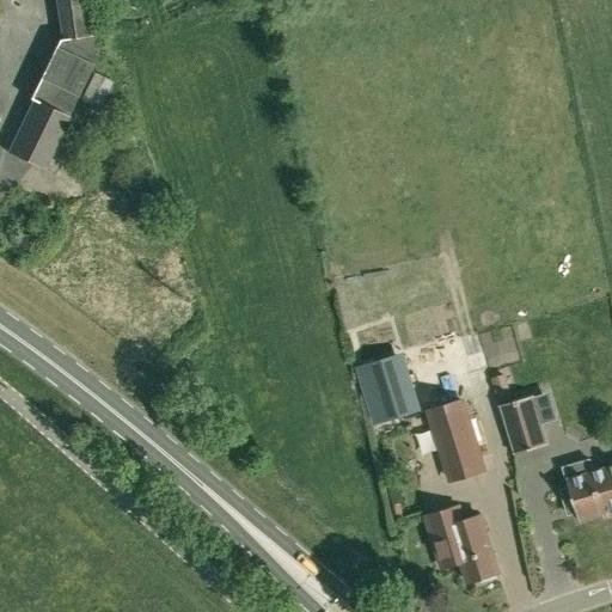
[(87,0),(54,0),(60,37),(40,79),(29,98),(32,101),(7,151),(43,169),(68,117),(65,116),(91,63),(96,54),(87,0)]
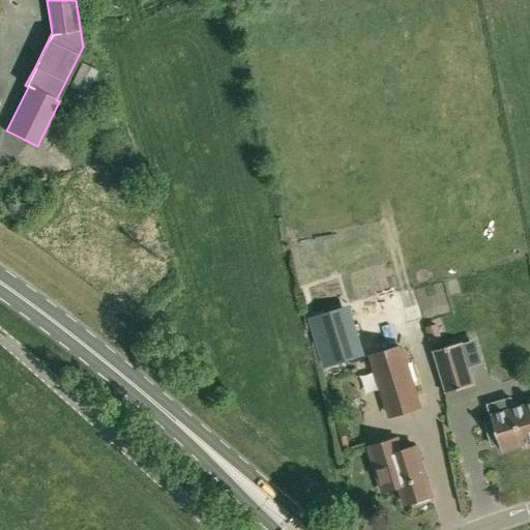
[(67,87),(84,93),(93,68),(77,62),(67,87)]
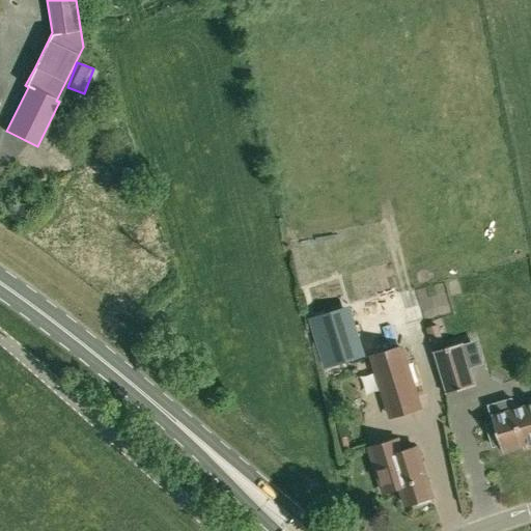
[(351,306),(308,318),(324,369),(366,357),(351,306)]
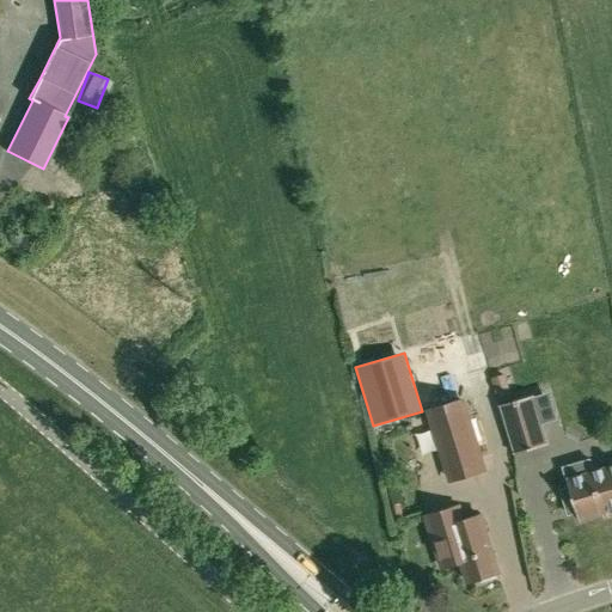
[(500,404),(514,452),(546,442),(532,395),(500,404)]
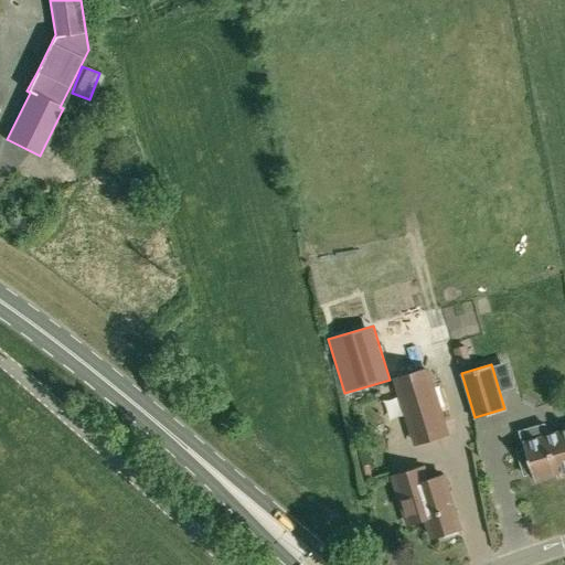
[(427,370),(395,381),(416,444),(447,433),(427,370)]
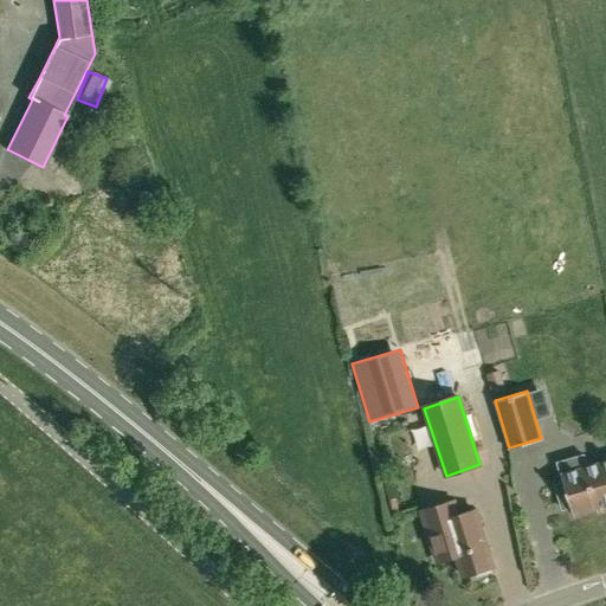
[(554,485),(562,510),(572,508),(573,515),(601,507),(603,511),(605,510),(605,461),(587,466),(584,456),(558,463),(563,483),(554,485)]
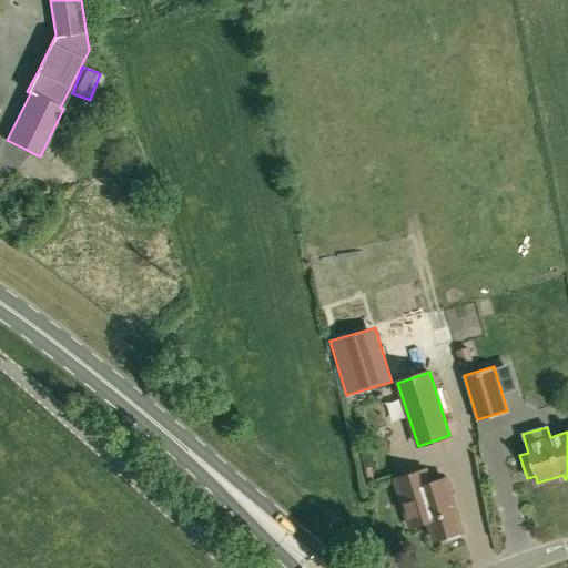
[(372,468),(363,469),(365,482),(374,480),(372,468)]
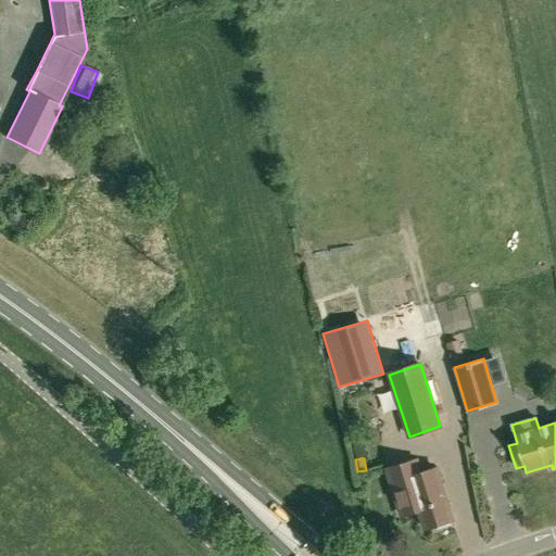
[(416,462),(402,466),(388,470),(393,489),(401,515),(418,509),(425,528),(437,525),(438,529),(451,525),(450,520),(453,519),(438,469),(420,475),(416,462)]
